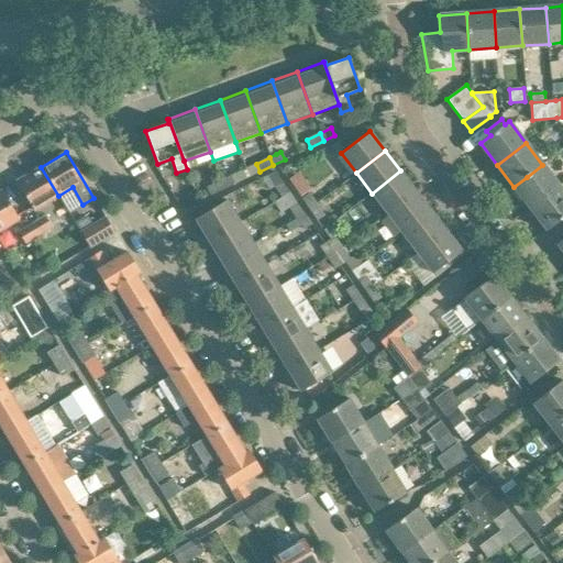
[(527,177),(514,187),(530,208),(559,186),(542,165),(527,177)]
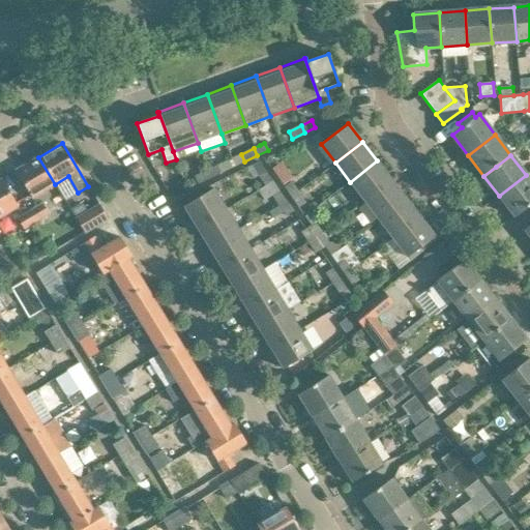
[(16,171),(27,188),(32,198),(55,184),(38,157),(16,171)]
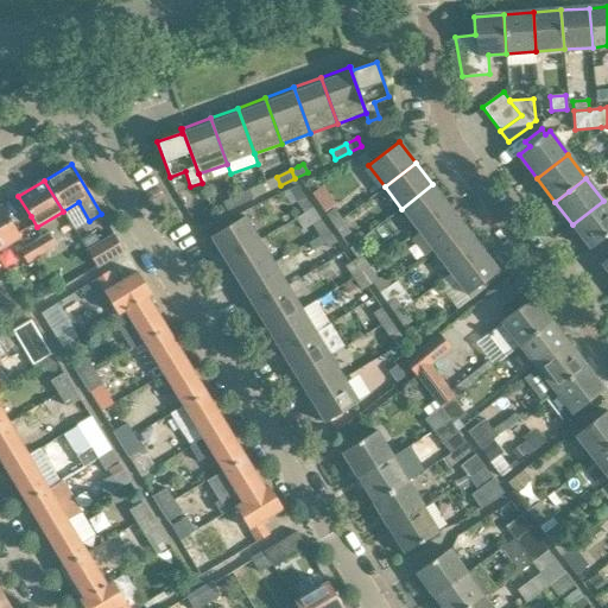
[(449,207),(432,184),(401,209),(418,230),(449,207)]
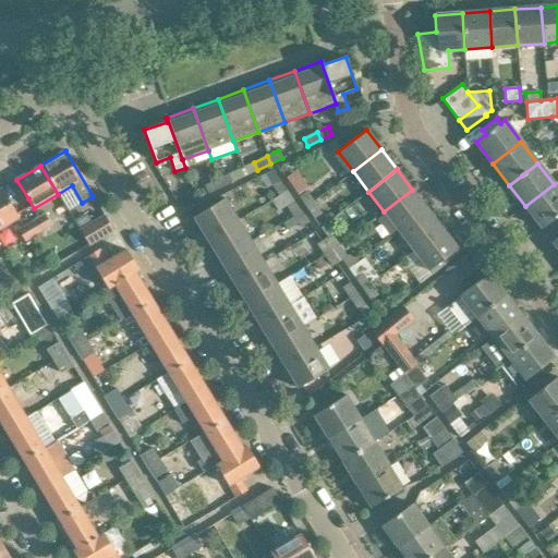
[(228,174),(219,179),(222,187),(232,182),(228,174)]
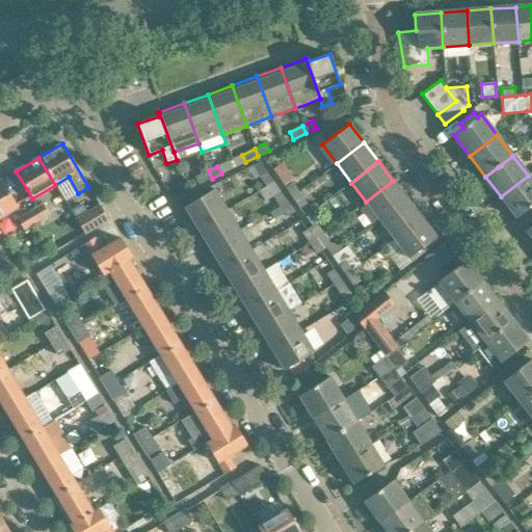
[(212,179),(209,170),(195,178),(198,185),(212,179)]
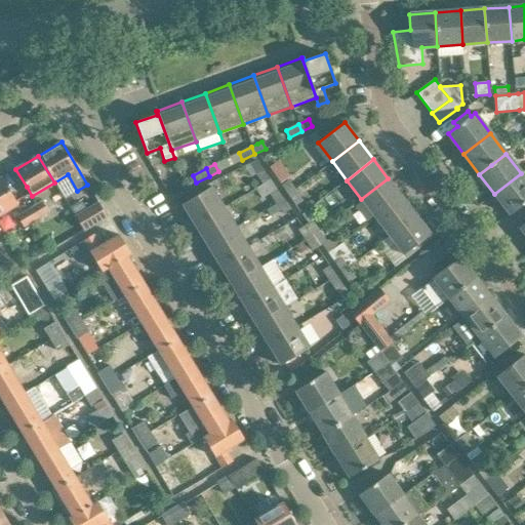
[(263,169),(256,173),(258,177),(263,184),(270,178),(263,169)]
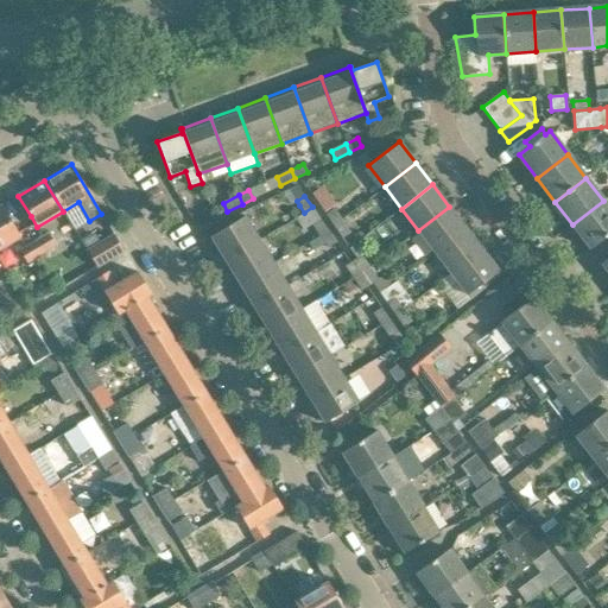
[(607,207),(603,201),(572,225),(590,248),(607,234),(607,207)]
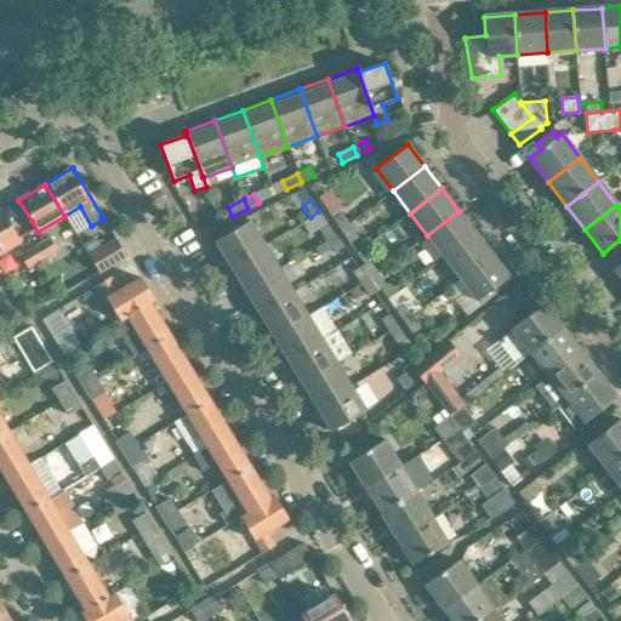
[(1,210),(0,210),(0,254),(21,241),(1,210)]
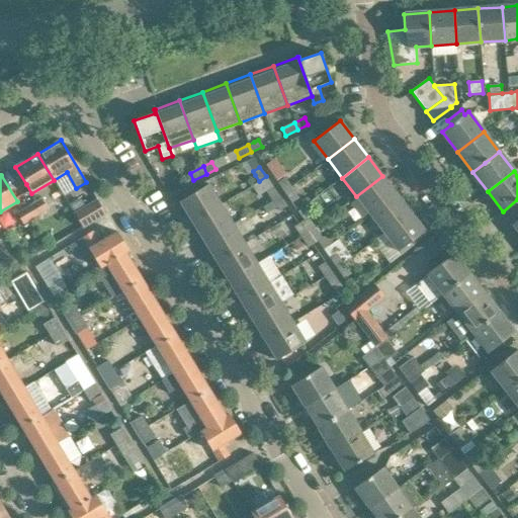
[(259,181),(252,186),(258,195),(266,190),(272,199),(279,195),(266,177),(266,176),(259,181)]
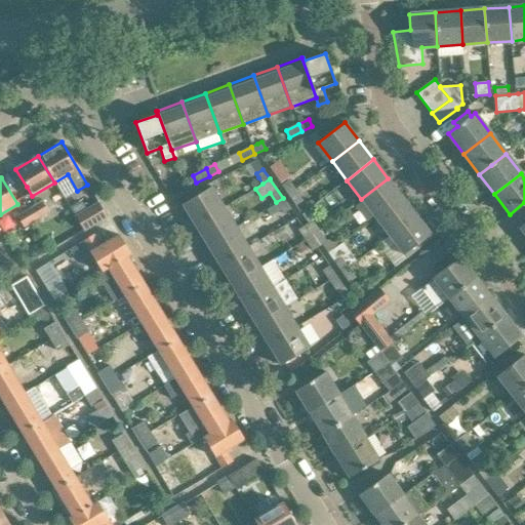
[(402,197),(388,178),(361,199),(375,217),(402,197)]
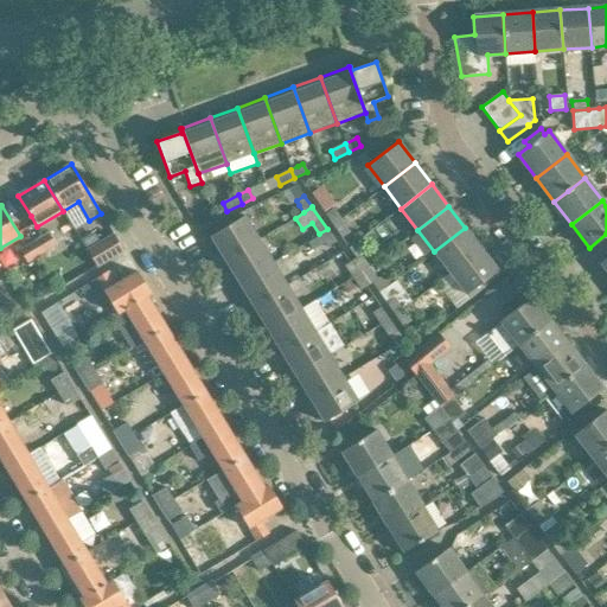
[(333,209),(325,213),(333,225),(340,219),(333,209)]
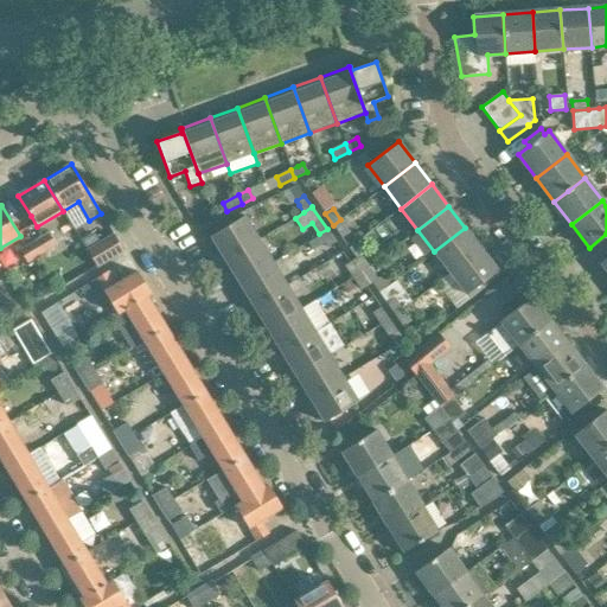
[(211,236),(225,260),(259,240),(244,216),(211,236)]
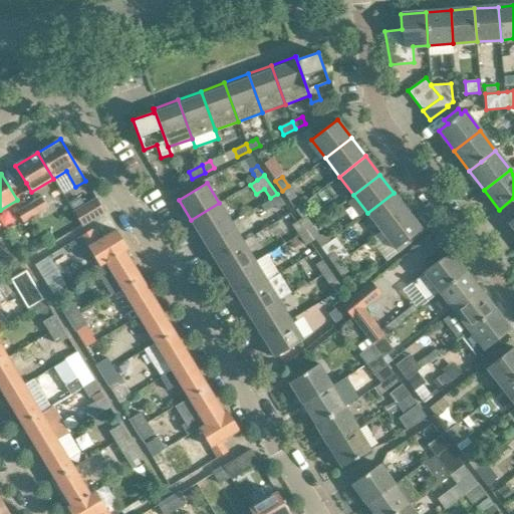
[(288,186),(282,191),(289,201),(296,197),(288,186)]
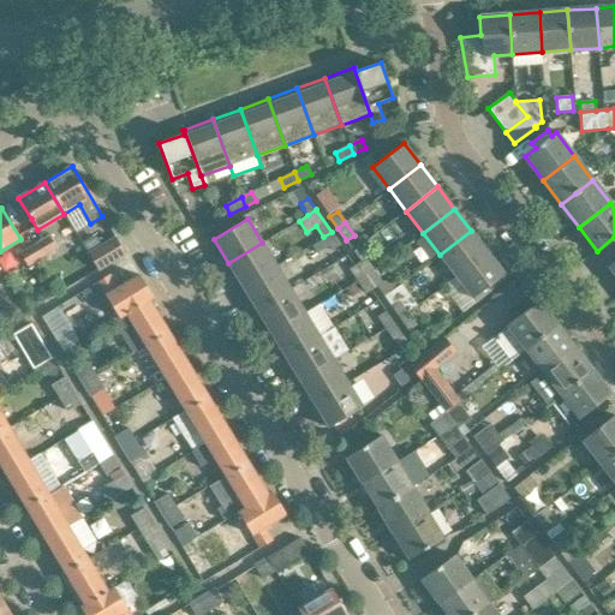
[(488,252),(471,231),(440,255),(455,276),(488,252)]
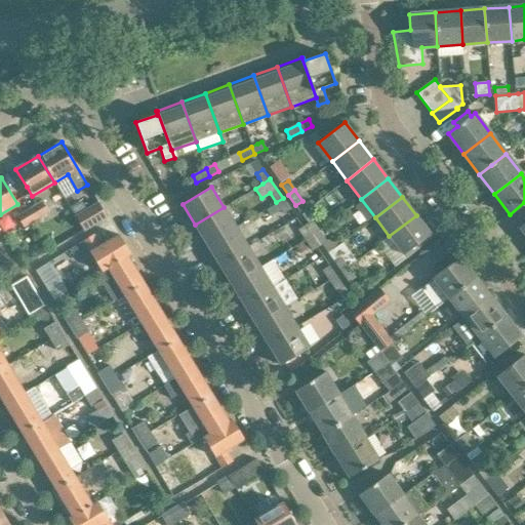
[(283,198),(276,202),(281,210),(284,213),(290,209),(283,198)]
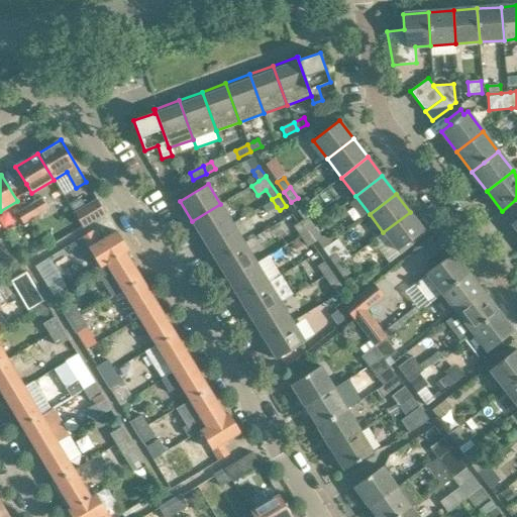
[(41,197),(29,205),(35,216),(48,209),(41,197)]
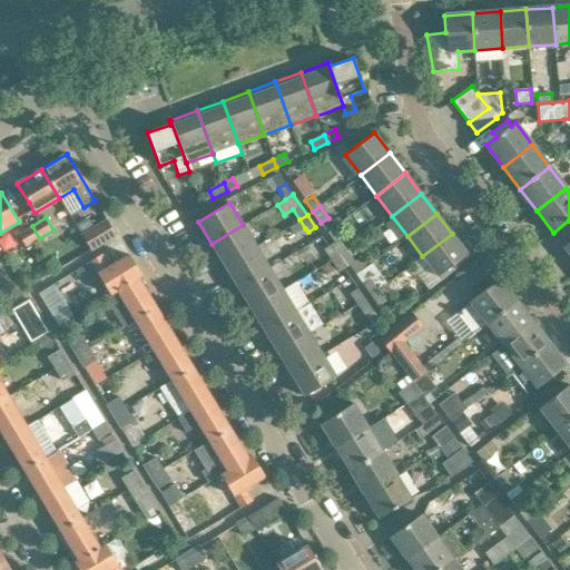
[(300,219),(290,226),(294,235),(305,228),(300,219)]
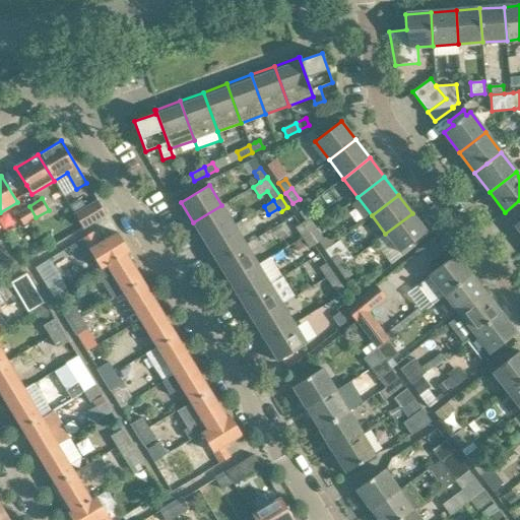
[(86,207),(80,211),(74,214),(82,228),(106,214),(98,201),(86,207)]
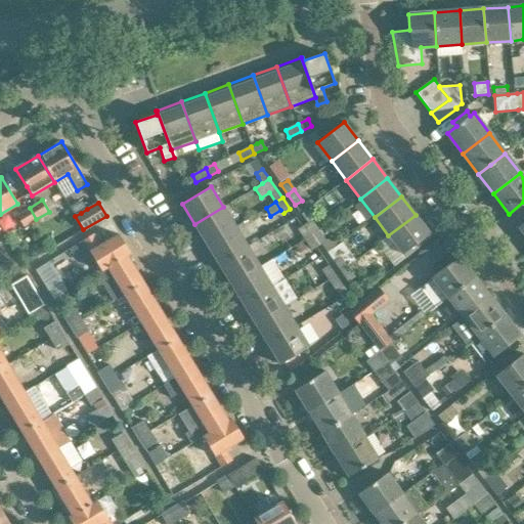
[(194,224),(207,245),(235,226),(223,207),(194,224)]
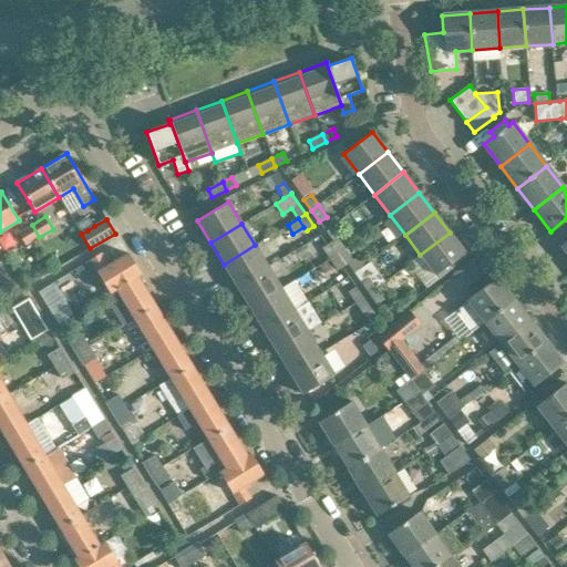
[(39,237),(32,225),(18,233),(26,246),(39,237)]
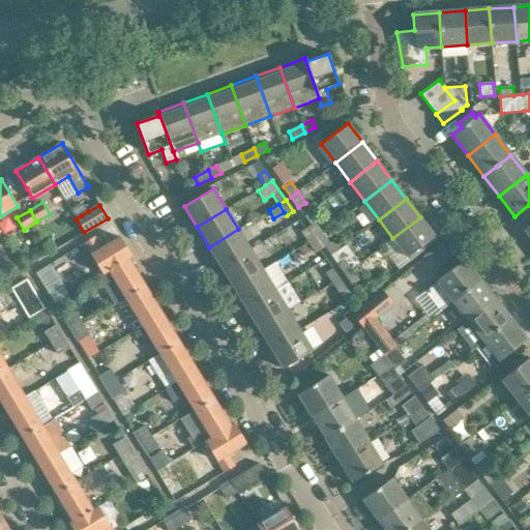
[(420,217),(392,238),(408,257),(418,248),(435,236),(420,217)]
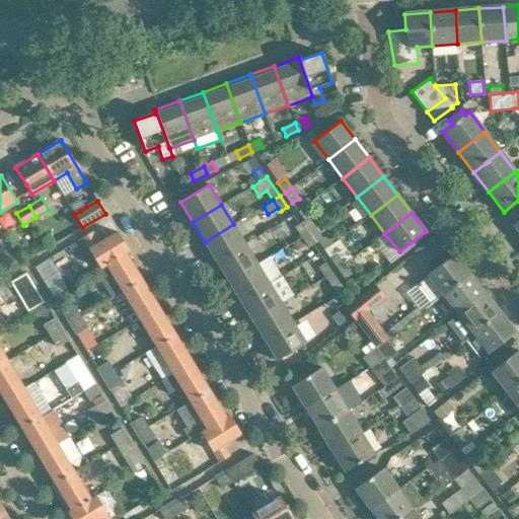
[(308,218),(301,222),(308,232),(315,228),(308,218)]
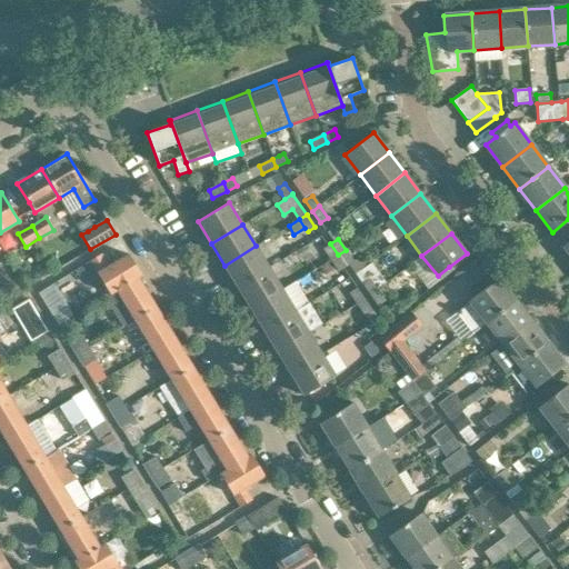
[(331,260),(338,255),(330,243),(323,249),(331,260)]
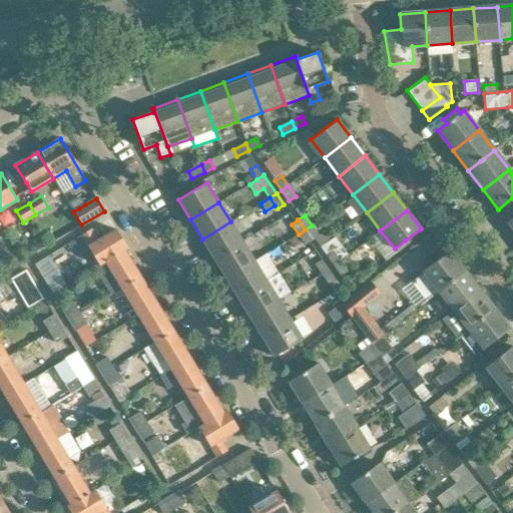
[(242,241),(230,221),(202,239),(214,259),(242,241)]
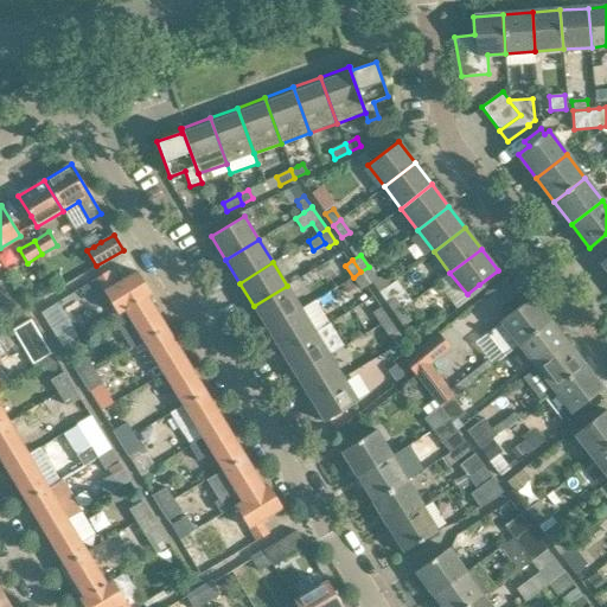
[(369,285),(377,279),(369,267),(360,272),(369,285)]
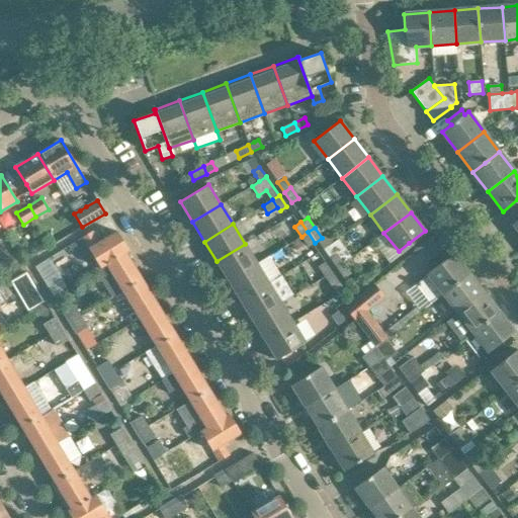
[(128,250),(117,232),(99,243),(92,232),(82,238),(100,267),(106,264),(125,253),(128,250)]
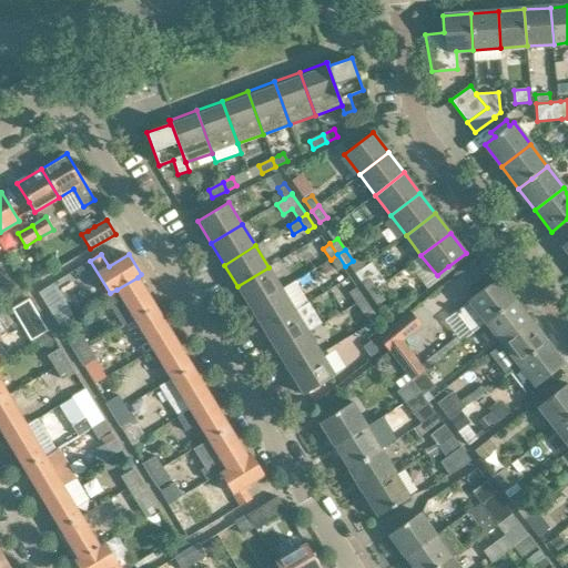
[(337,254),(331,260),(338,271),(345,266),(337,254)]
